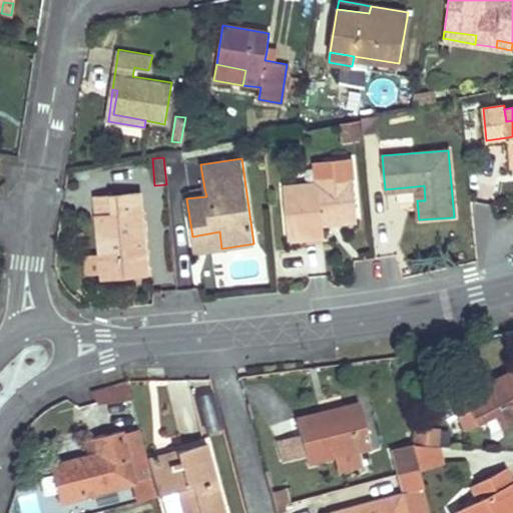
[(316,181),(282,184),(286,239),(323,235),(322,223),(321,217),(355,214),(352,177),(350,158),(327,160),(329,180),(316,181)]
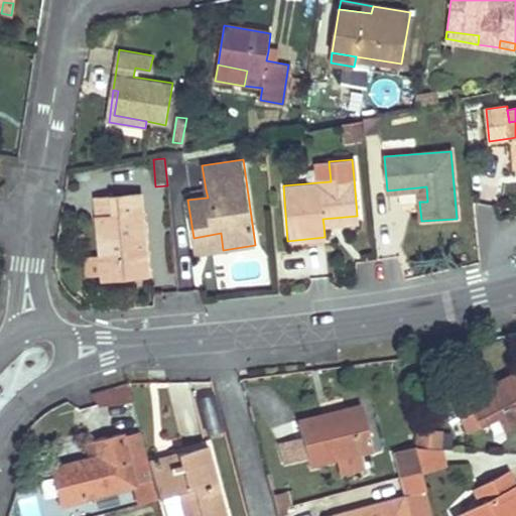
[(329,161),(315,162),(317,182),(331,181),(329,161)]
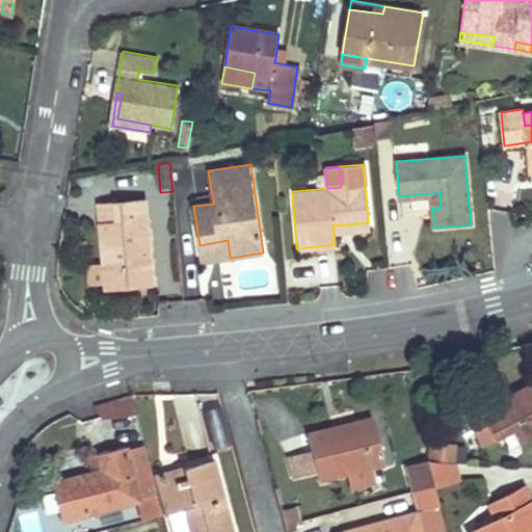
[(440,192),(431,193),(432,208),(441,208),(440,192)]
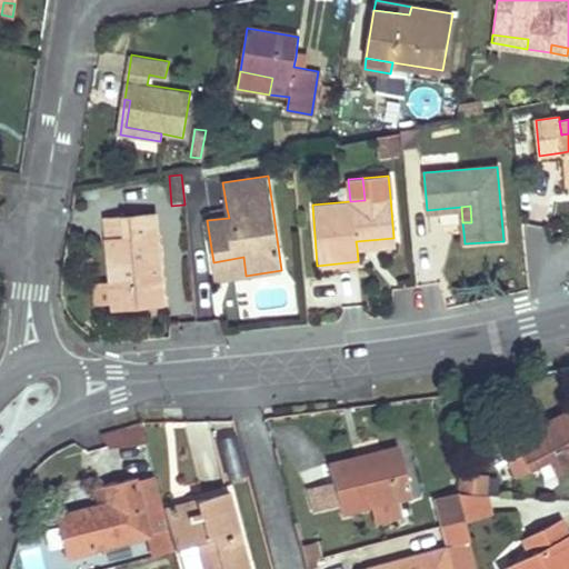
[(227,209),(206,212),(207,220),(229,218),(227,209)]
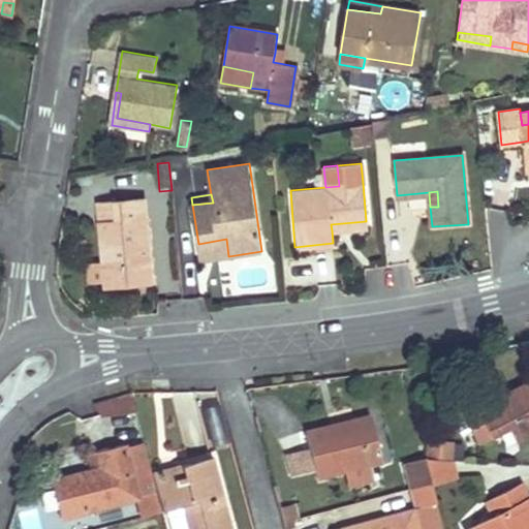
[(145,199),(116,201),(118,220),(101,222),(107,289),(154,284),(145,199)]
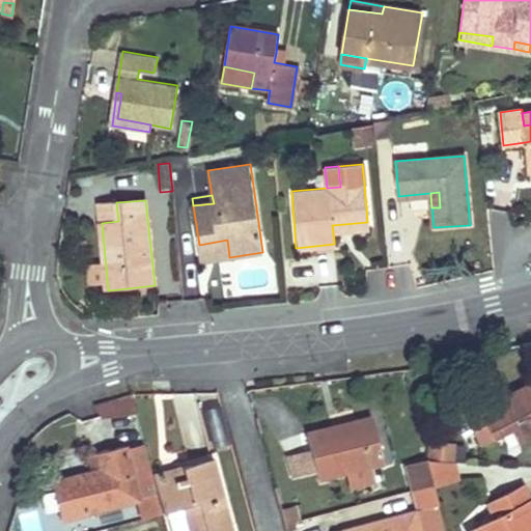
[(332,225),(333,231),(367,228),(367,222),(332,225)]
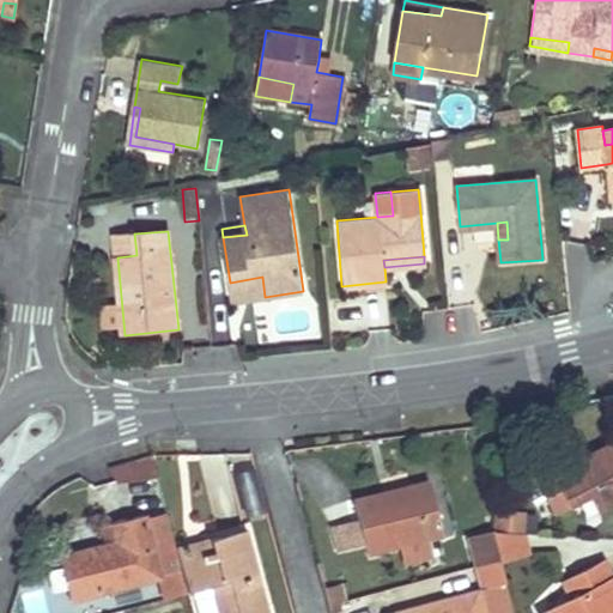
[(262,277),(230,283),(234,301),(265,297),(262,277)]
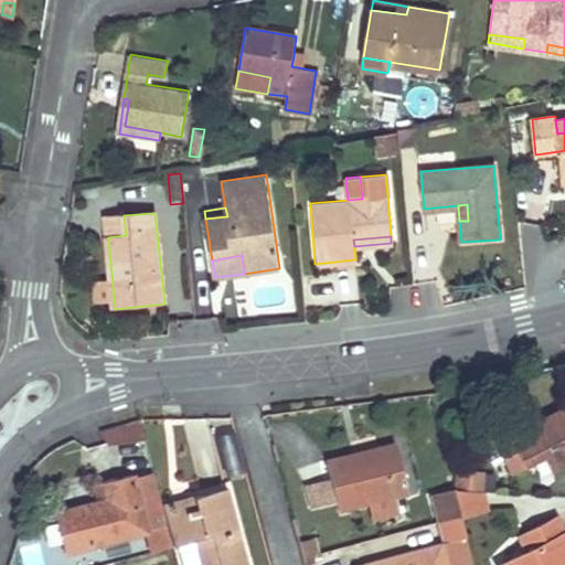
[(564,405),(497,441),(511,470),(542,454),(551,470),(564,462),(564,405)]
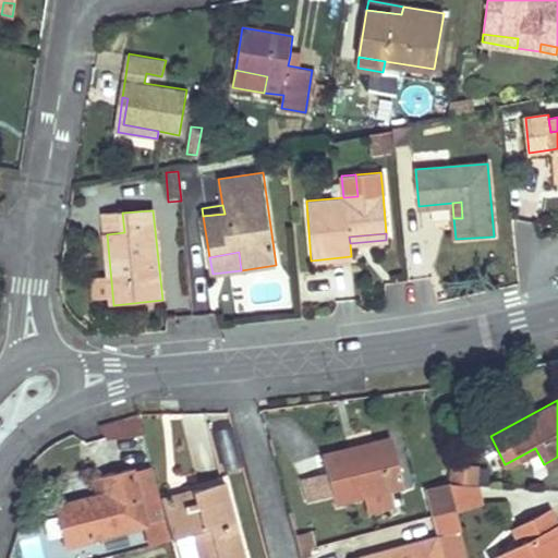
[(390,436),(373,440),(375,446),(350,451),(349,448),(322,453),(334,504),(403,486),(390,436)]
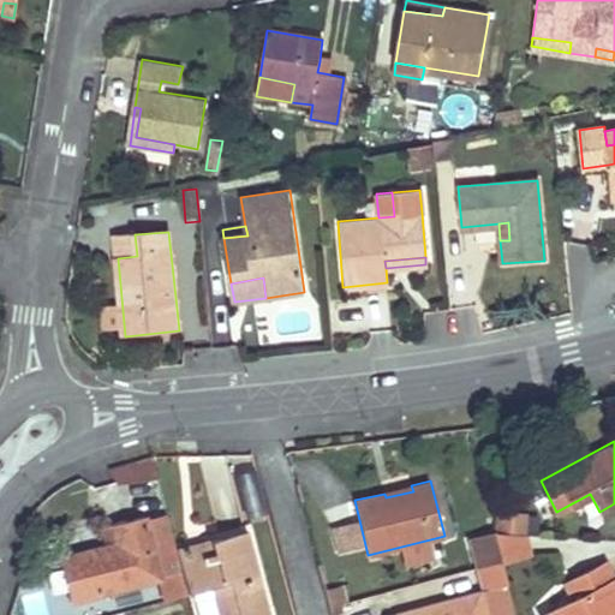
[(411,485),(384,490),(384,494),(386,497),(413,491),(411,485)]
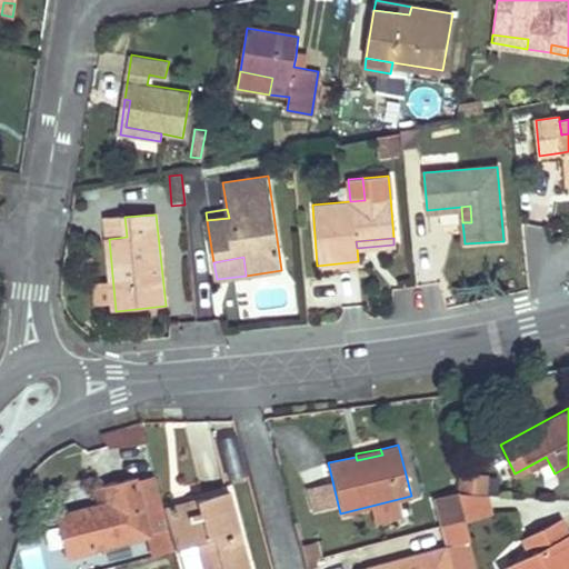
[(99,503),(55,516),(63,556),(147,535),(142,517),(163,510),(162,507),(155,475),(135,480),(132,476),(105,482),(93,486),(99,503)]
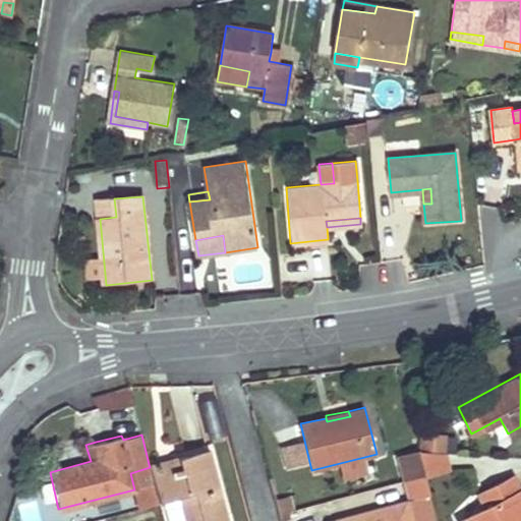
[(227,520),(209,450),(180,457),(181,466),(152,474),(159,501),(179,495),(184,520),(227,520)]
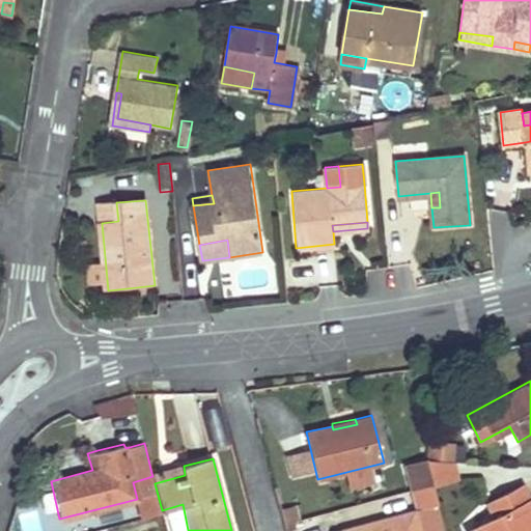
[(427,459),(404,466),(411,490),(434,483),(427,459)]
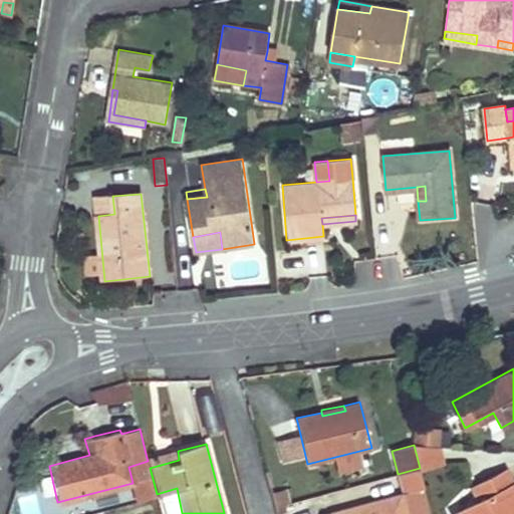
[(442,462),(438,447),(414,445),(420,468),(442,462)]
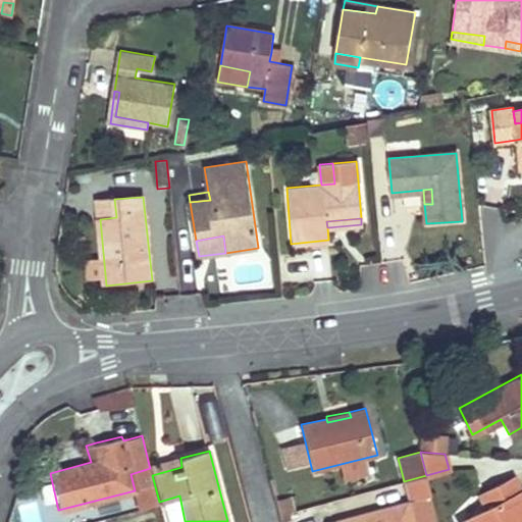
[(180,458),(149,465),(150,468),(152,475),(181,467),(180,458)]
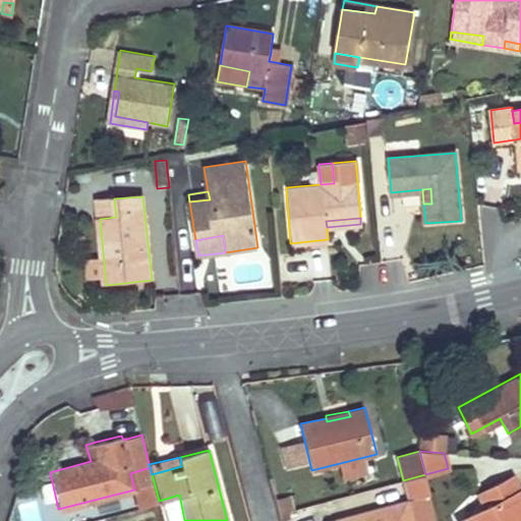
[(483,508),(459,520),(458,520),(520,520),(520,502),(516,491),(520,489),(513,475),(476,494),(483,508)]
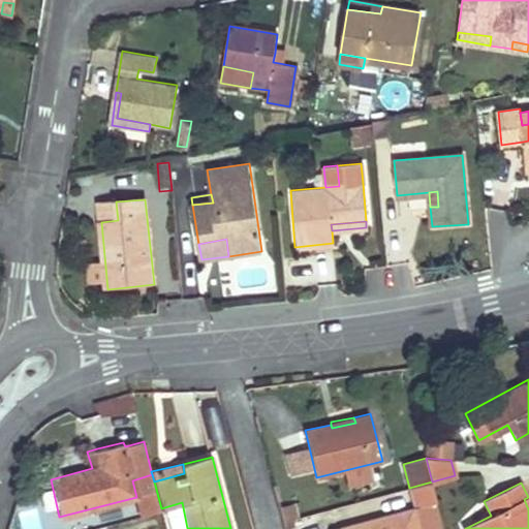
[(417,528),(412,508),(341,528),(340,528),(417,528)]
